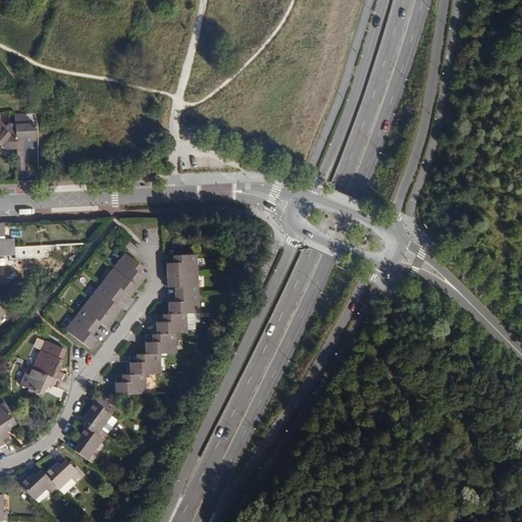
[(14,124),(15,135),(15,149),(16,170),(24,170),(23,139),(34,138),(33,124),(27,124),(25,114),(14,115),(14,124)]
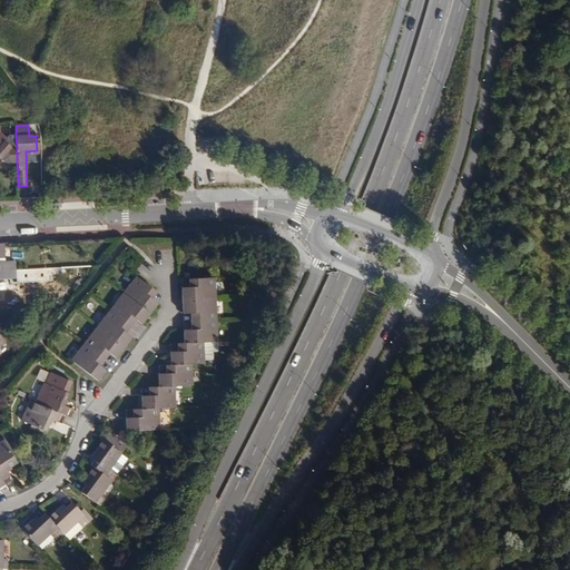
[(0,158),(9,163),(17,163),(16,136),(8,137),(3,140),(0,144),(0,158)]
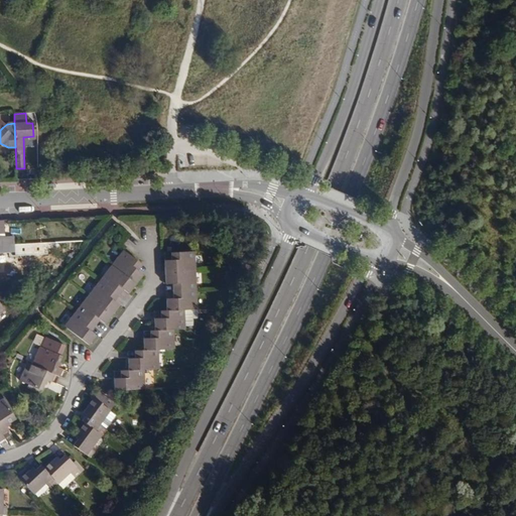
[(150,153),(150,162),(160,161),(160,153),(150,153)]
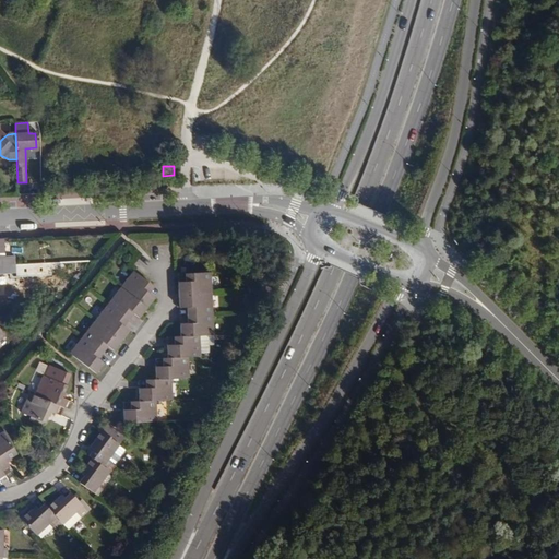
[(14,264),(0,264),(0,274),(15,274),(14,264)]
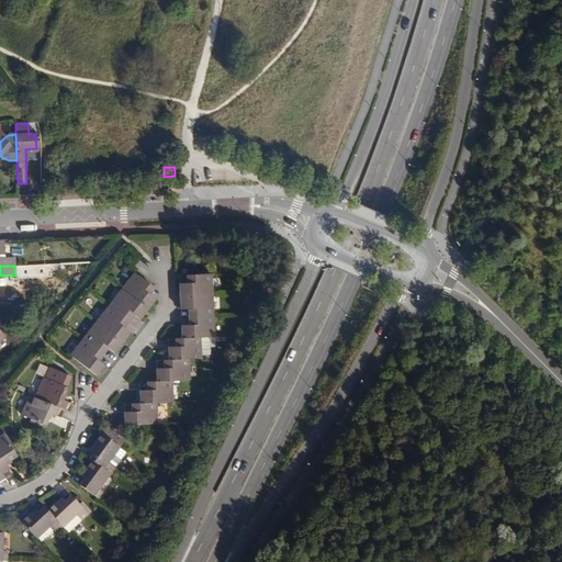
[(133,269),(119,288),(146,308),(154,299),(148,294),(149,293),(143,289),(148,281),(133,269)]
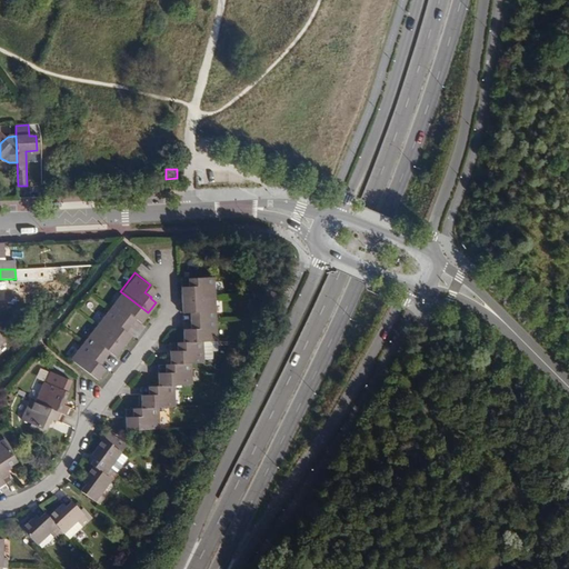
[(183,299),(218,297),(217,275),(216,275),(197,276),(197,285),(190,285),(182,285),(183,299)]
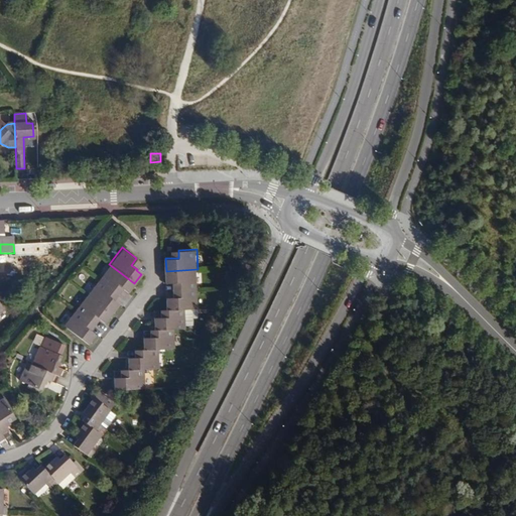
[(142,263),(136,258),(131,265),(137,269),(142,263)]
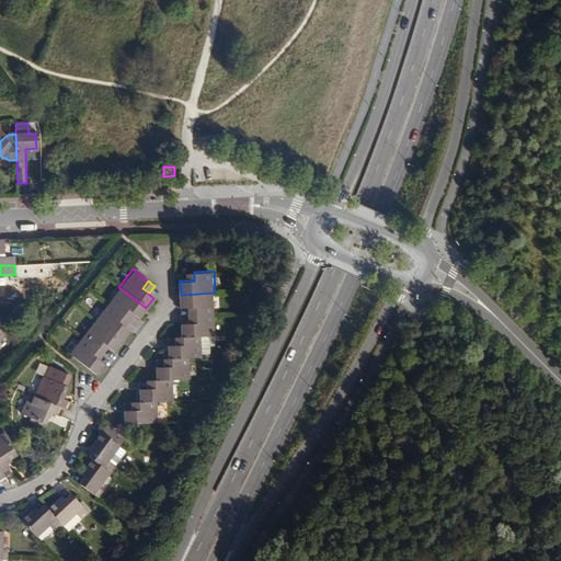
[(118,287),(106,304),(122,316),(127,308),(133,312),(138,317),(146,308),(118,287)]
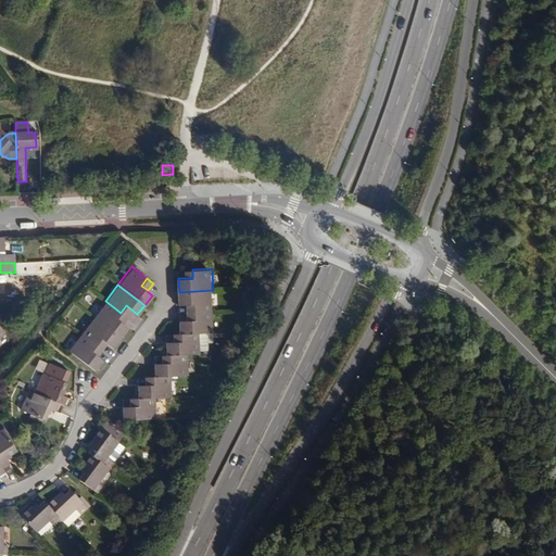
[(213,290),(179,292),(179,304),(188,304),(193,304),(194,313),(214,312),(213,290)]
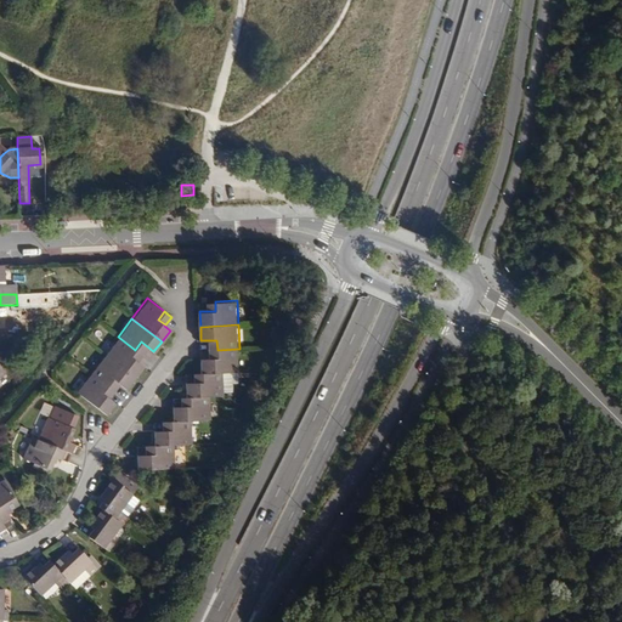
[(103,355),(133,379),(142,367),(135,362),(129,357),(135,350),(118,337),(103,355)]
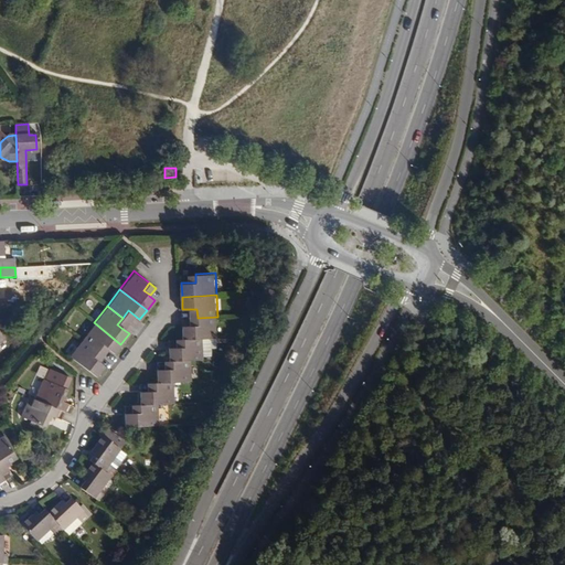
[(123,318),(128,322),(134,315),(128,310),(123,318)]
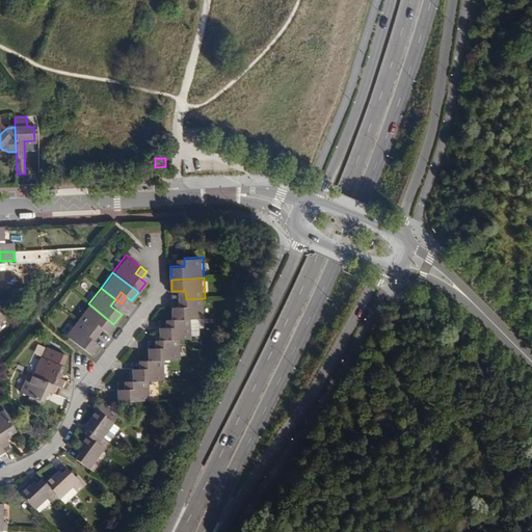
[(173,320),(191,319),(205,318),(205,298),(186,299),(186,307),(180,307),(173,308),(173,320)]
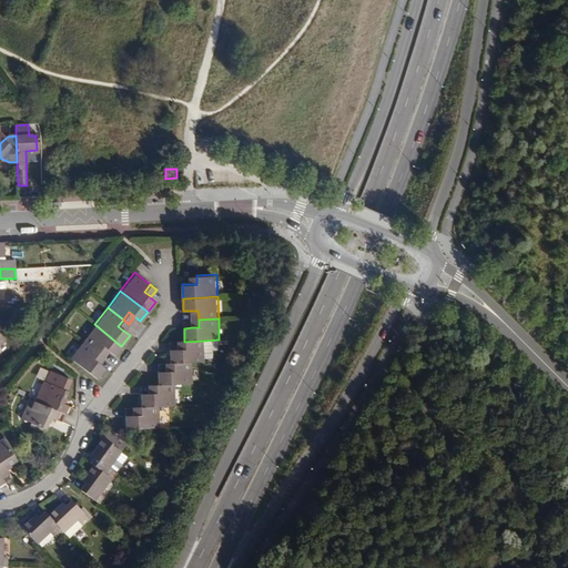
[(123,331),(129,324),(123,320),(118,326),(123,331)]
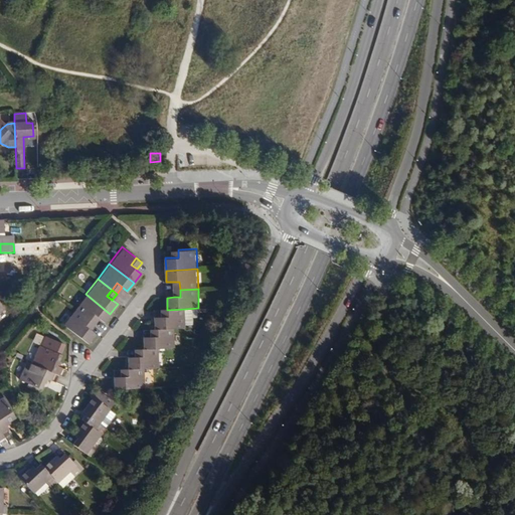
[(86,294),(73,309),(89,320),(93,314),(98,318),(104,322),(110,314),(86,294)]
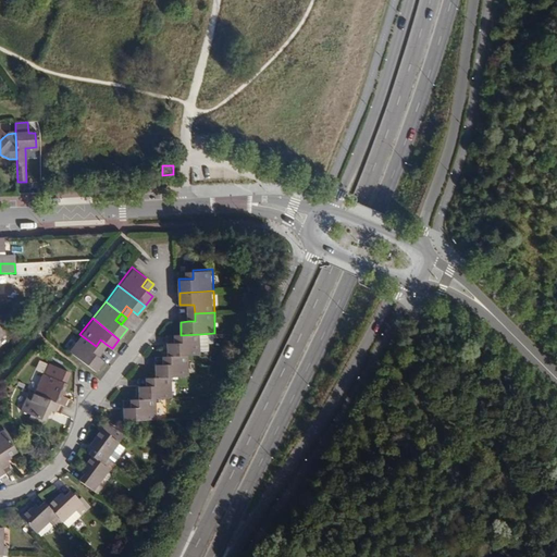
[(90,353),(96,346),(79,334),(66,351),(94,372),(101,361),(96,357),(90,353)]
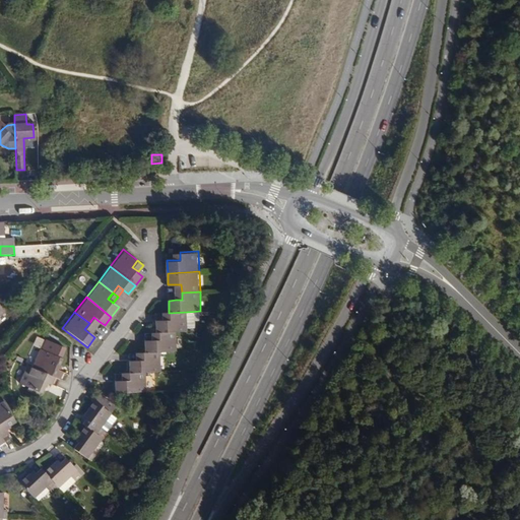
[(159,333),(177,332),(188,332),(187,312),(169,313),(170,321),(164,322),(155,322),(155,333),(159,333)]
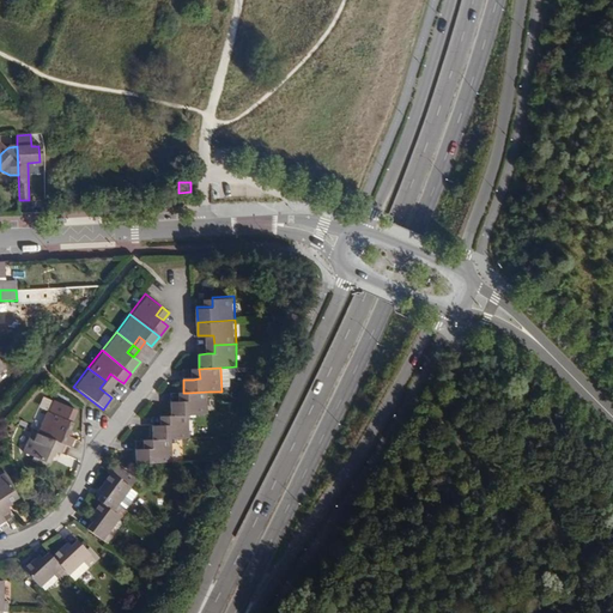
[(105,381),(110,386),(116,378),(110,374),(105,381)]
